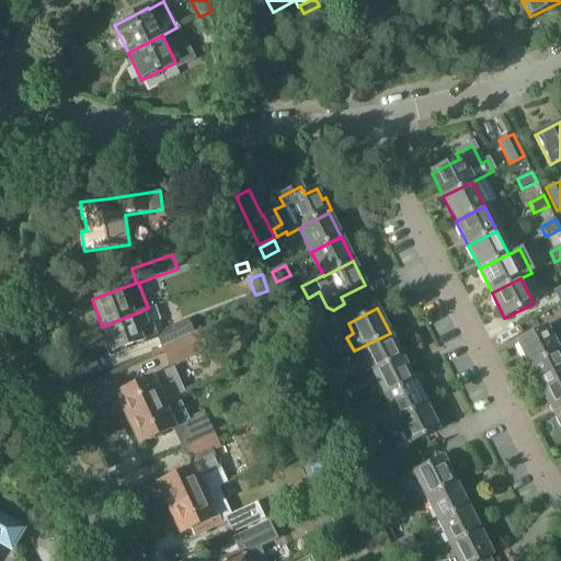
[(299,333),(322,321),(317,309),(294,321),(299,333)]
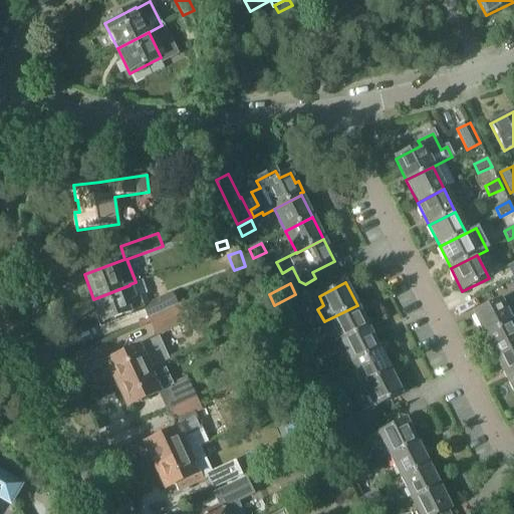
[(148,319),(178,305),(173,293),(143,306),(140,296),(135,297),(130,285),(93,299),(97,311),(94,312),(98,322),(101,320),(102,323),(103,323),(103,325),(118,320),(117,317),(129,313),(130,316),(145,311),(148,319)]
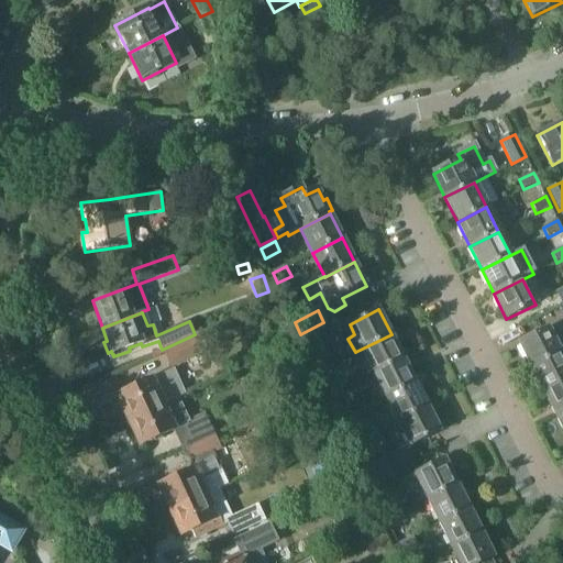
[(323,322),(300,334),(308,348),(331,337),(323,322)]
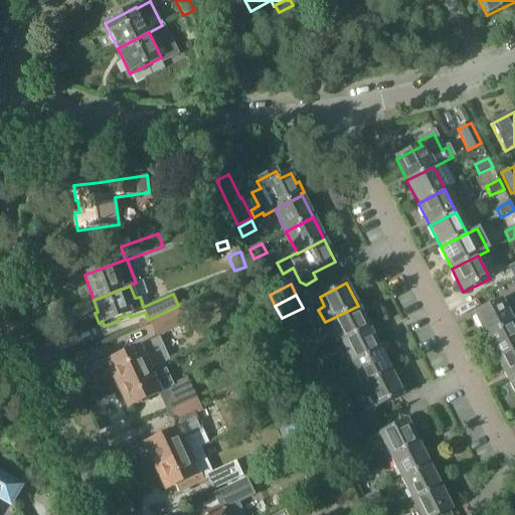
[(487,338),(514,324),(509,315),(514,311),(514,306),(510,297),(475,315),(487,338)]
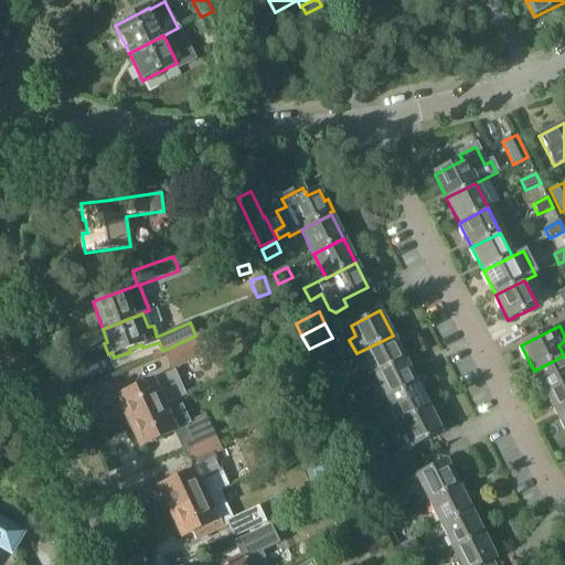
[(200,333),(195,336),(162,351),(171,371),(210,352),(200,333)]
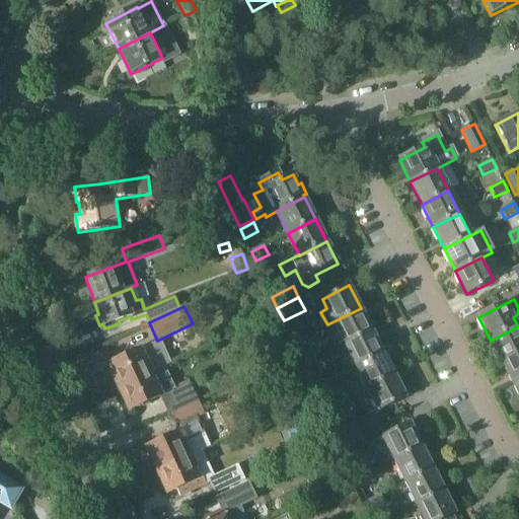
[(361,309),(334,322),(345,345),(372,331),(361,309)]
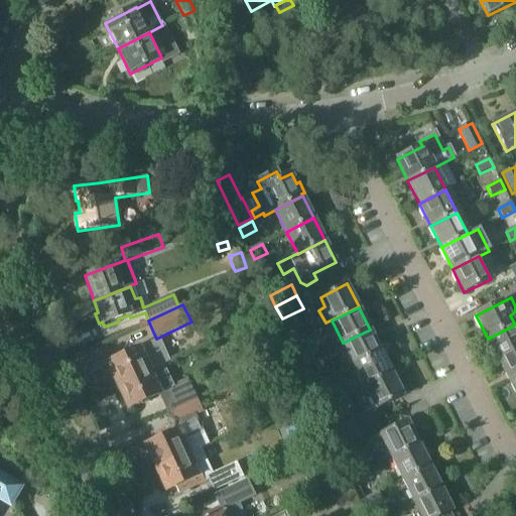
[(498,360),(515,350),(515,328),(515,325),(488,339),(498,360)]
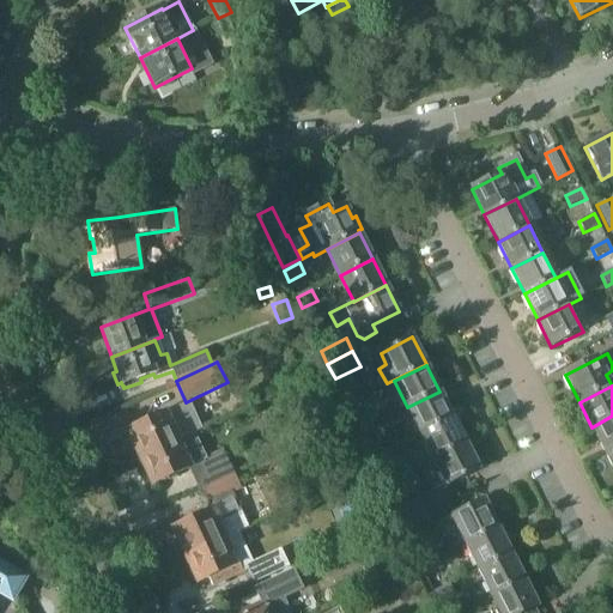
[(420,434),(453,417),(439,392),(407,407),(420,434)]
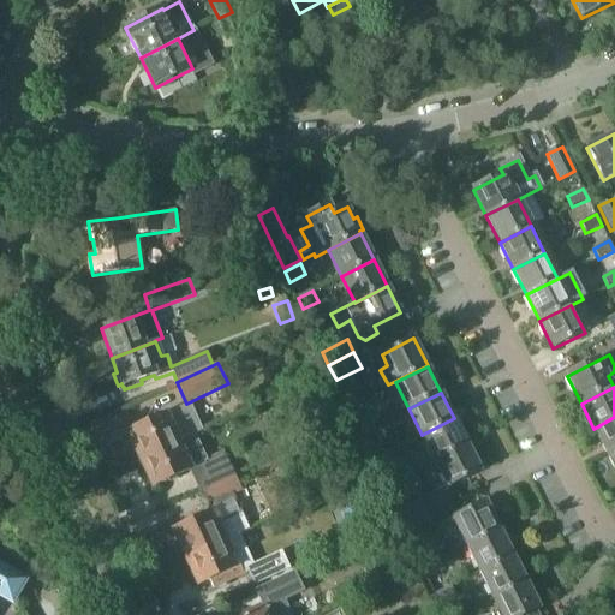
[(363,398),(356,401),(347,405),(353,417),(369,411),(363,398)]
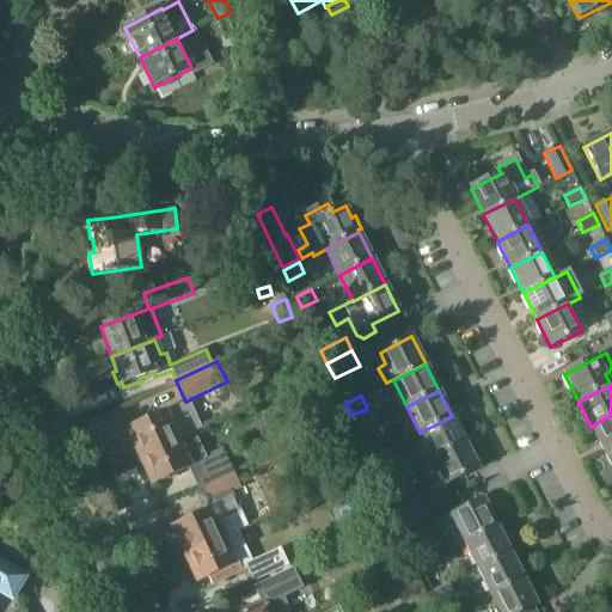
[(140,459),(195,434),(194,432),(201,429),(189,403),(128,430),(140,459)]
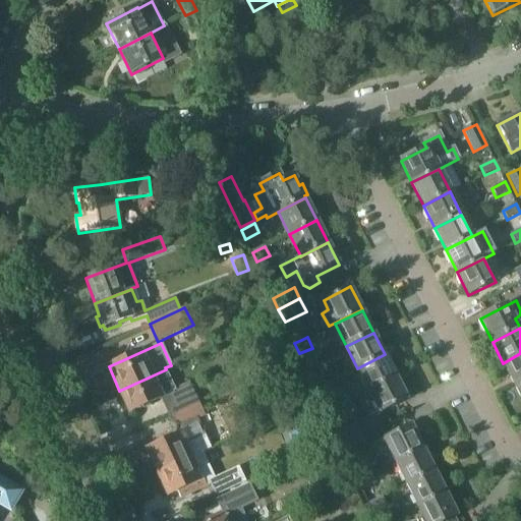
[(285,349),(268,357),(272,366),(289,358),(285,349)]
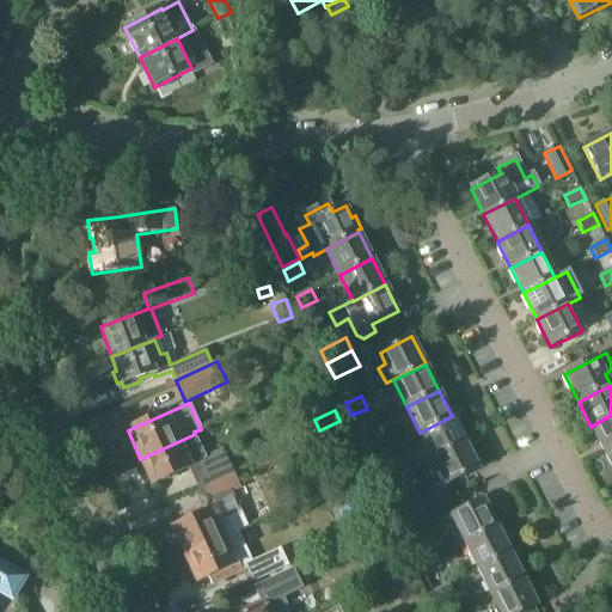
[(611,415),(591,427),(604,453),(611,448),(611,415)]
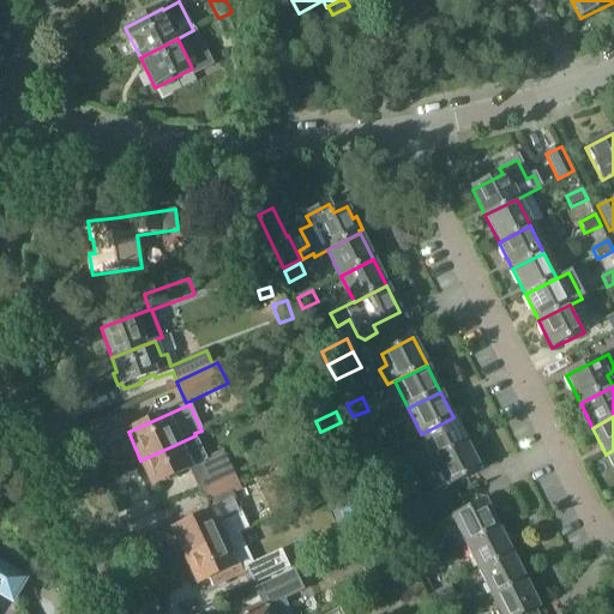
[(453,417),(421,434),(434,461),(467,444),(453,417)]
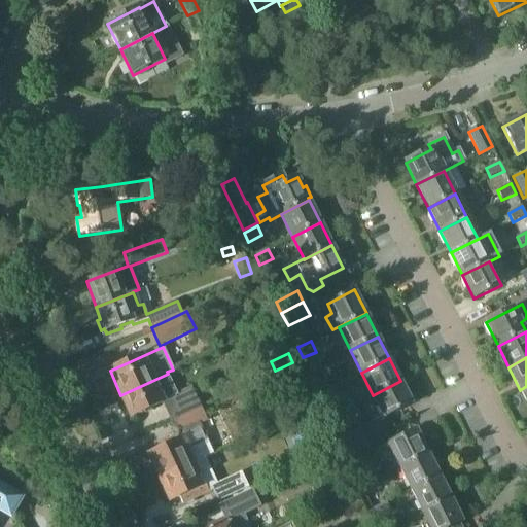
[(322,363),(308,371),(313,381),(326,374),(322,363)]
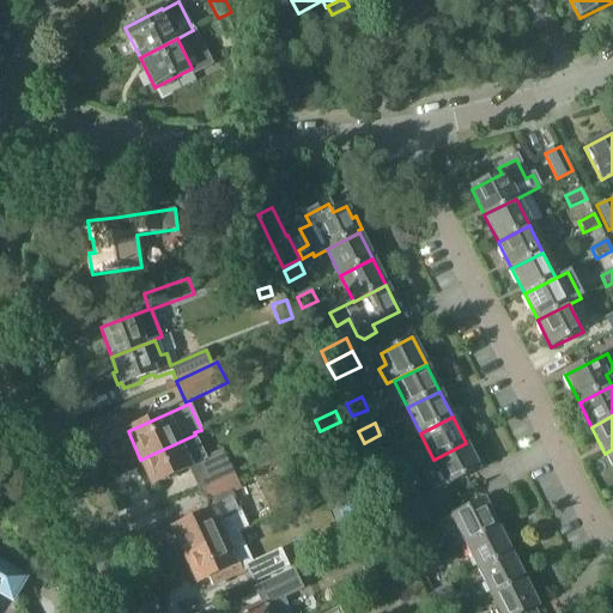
[(204,486),(234,472),(224,450),(206,459),(195,435),(140,460),(153,486),(195,467),(204,486)]
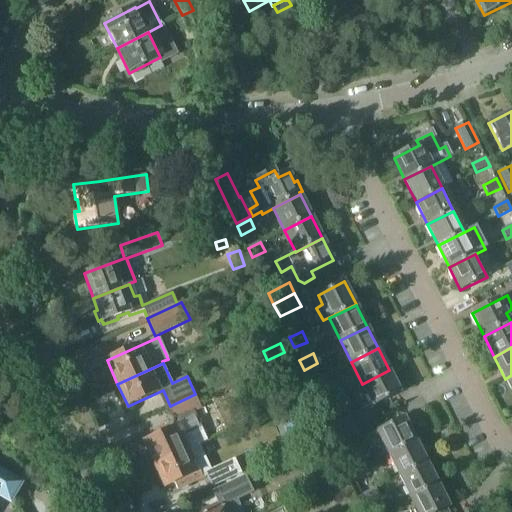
[(389,370),(362,384),(374,406),(400,393),(389,370)]
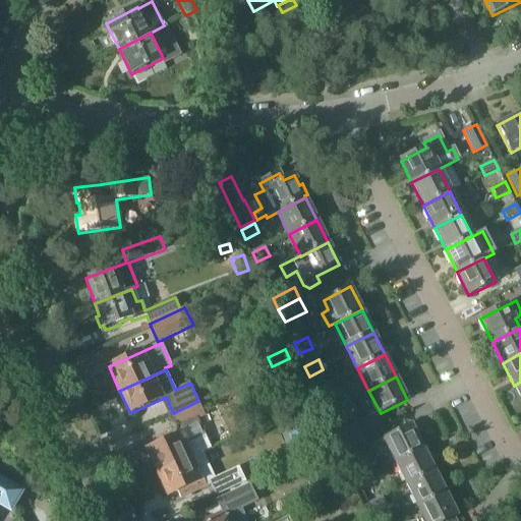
[(329,383),(315,389),(320,398),(333,392),(329,383)]
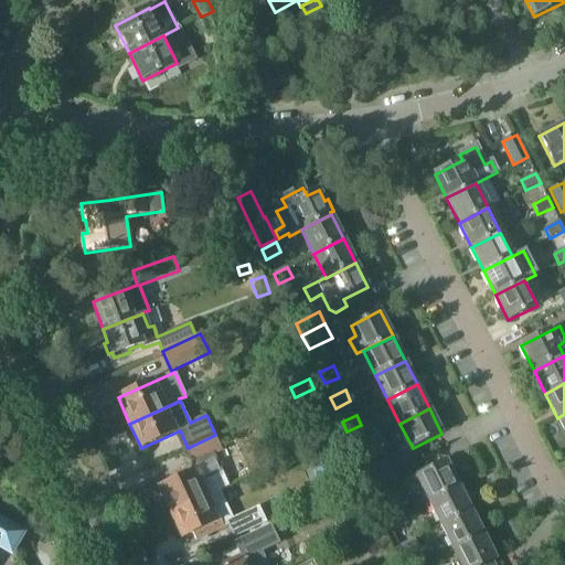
[(170,512),(230,486),(215,454),(223,450),(215,435),(188,448),(198,470),(159,488),(170,512)]
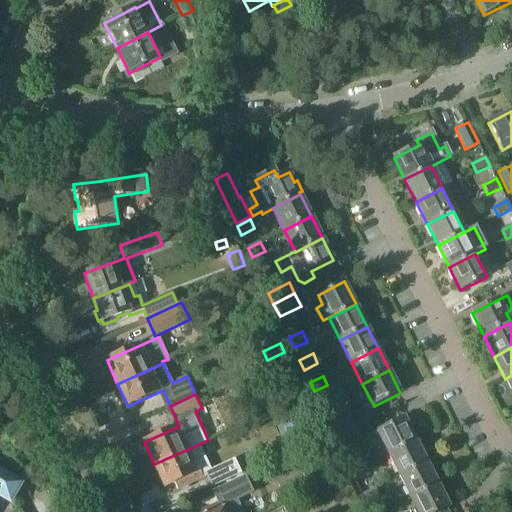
[(336,438),(357,428),(350,416),(330,426),(336,438)]
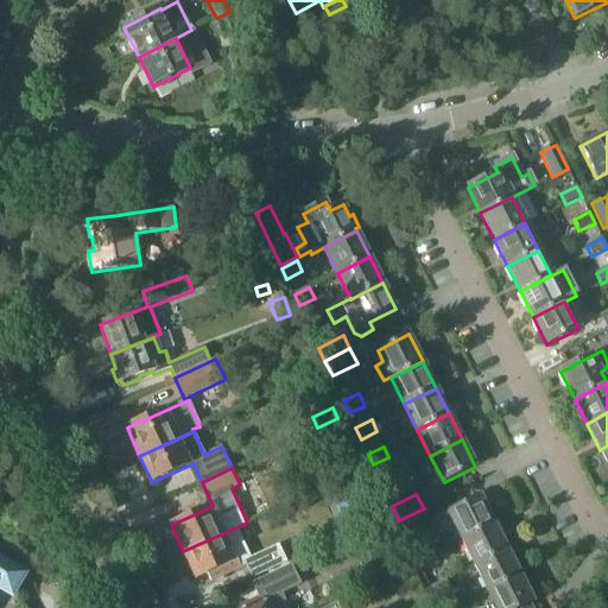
[(462,539),(493,523),(480,496),(435,520),(439,530),(441,532),(450,533),(456,539),(457,540),(461,538),(462,539)]
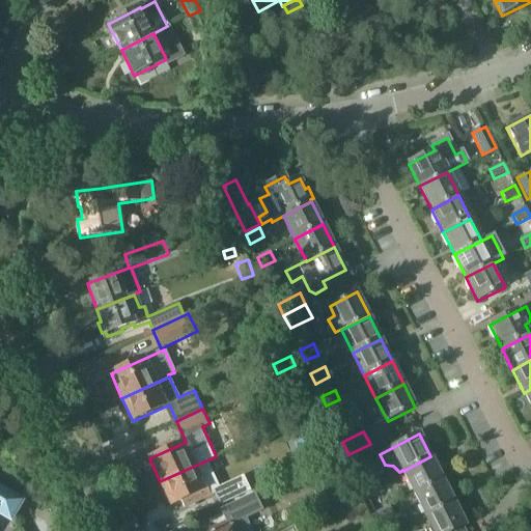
[(299,458),(303,468),(337,450),(332,441),(306,454),(299,458)]
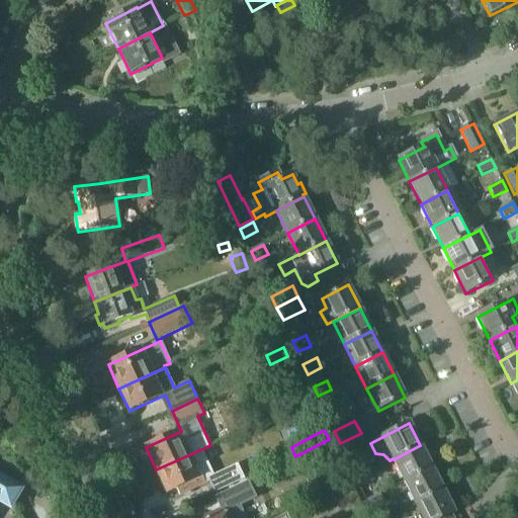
[(366,444),(361,433),(340,443),(346,455),(366,444)]
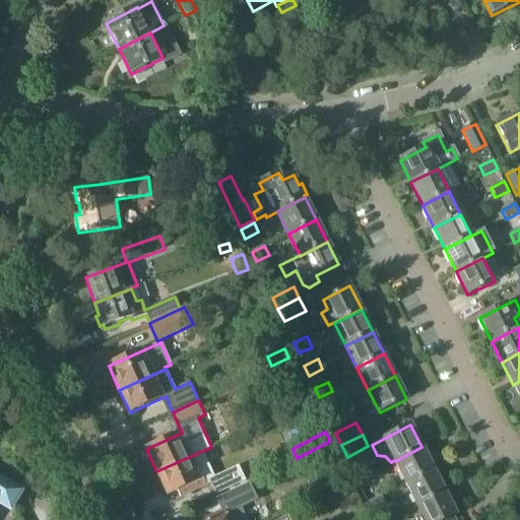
[(211,447),(156,471),(168,495),(179,490),(182,498),(207,485),(206,482),(210,480),(216,495),(246,480),(240,467),(215,478),(203,452),(211,448),(211,447)]
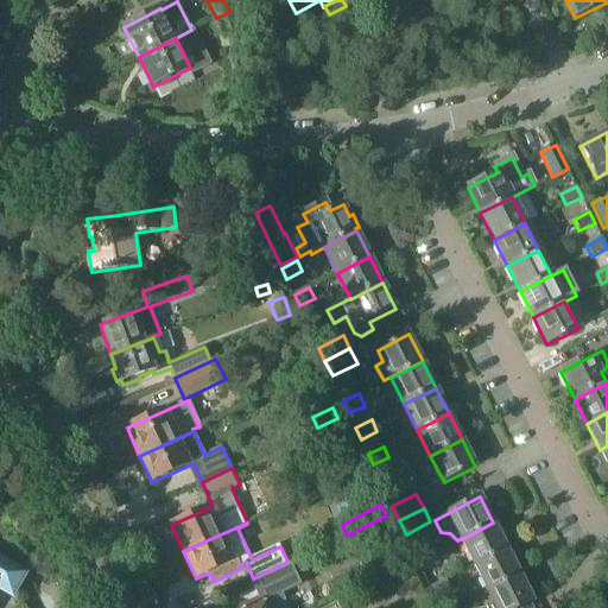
[(475,565),(507,550),(493,523),(462,539),(475,565)]
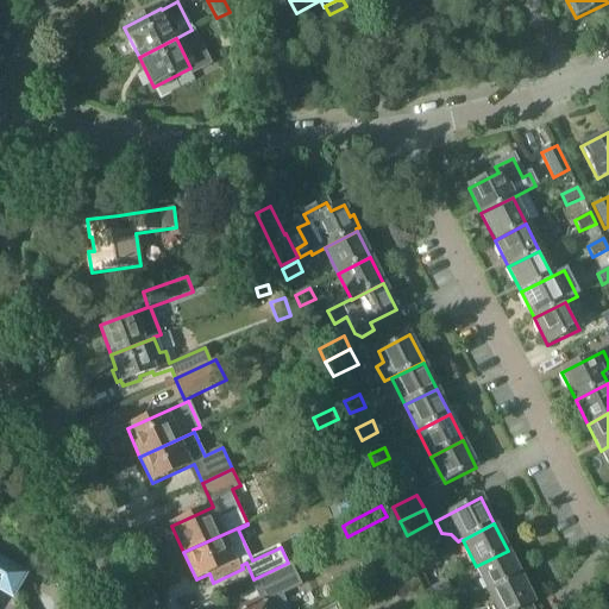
[(489,592),(521,577),(508,551),(476,566),(489,592)]
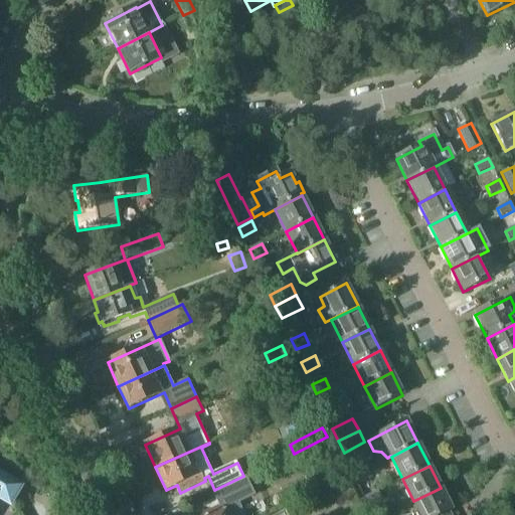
[(359,485),(372,479),(367,469),(354,475),(359,485)]
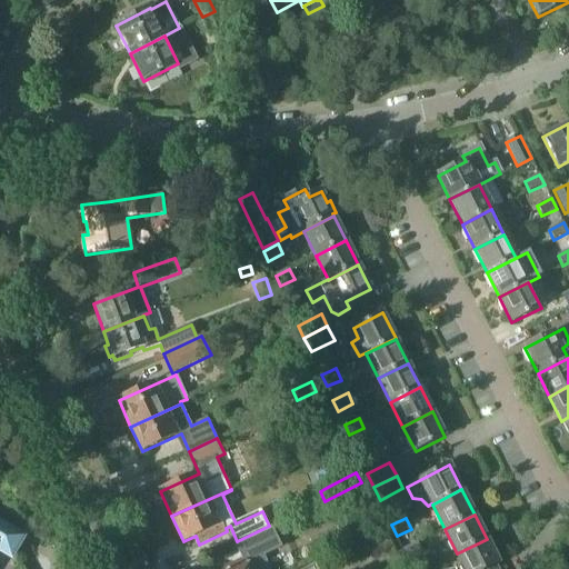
[(0,551),(10,558),(22,538),(0,523),(0,551)]
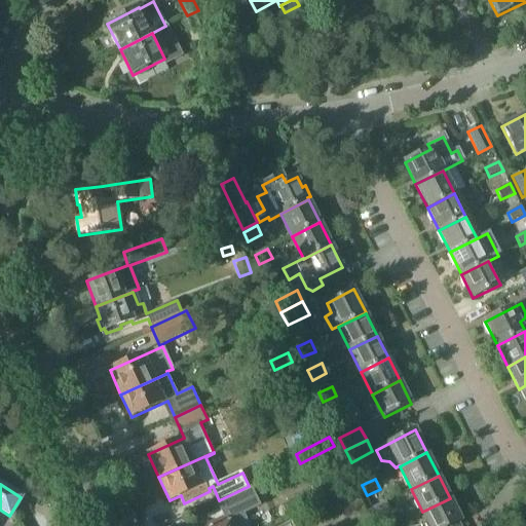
[(249,525),(243,515),(260,508),(254,496),(251,489),(218,505),(225,519),(210,525),(249,525)]
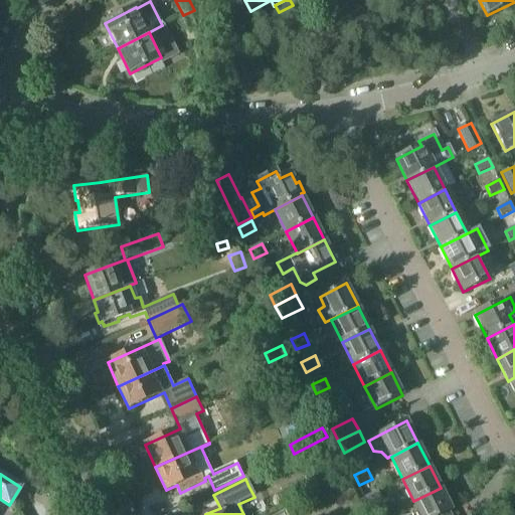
[(334,485),(340,497),(352,491),(347,479),(334,485)]
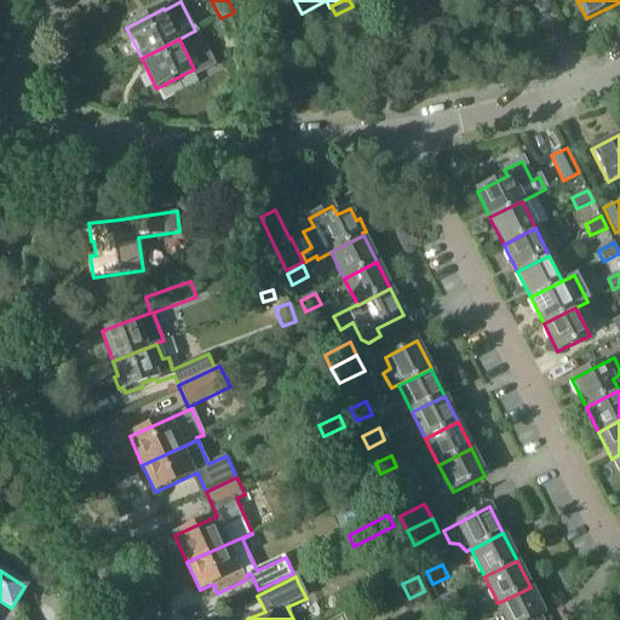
[(530,587),(498,603),(506,619),(541,619),(539,616),(544,614),(530,587)]
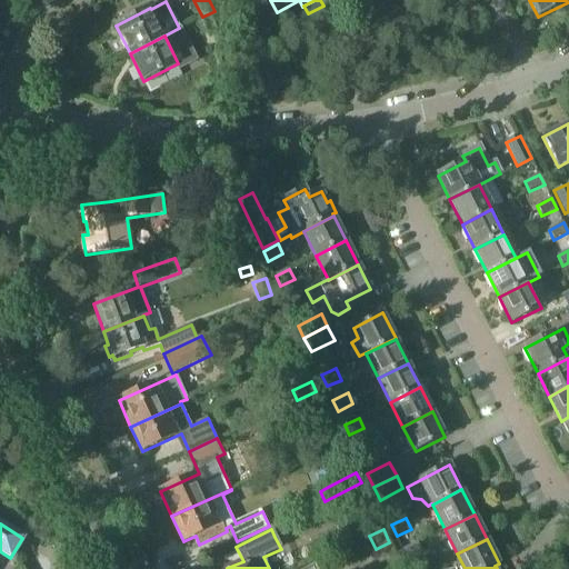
[(403,550),(408,559),(422,552),(418,542),(403,550)]
